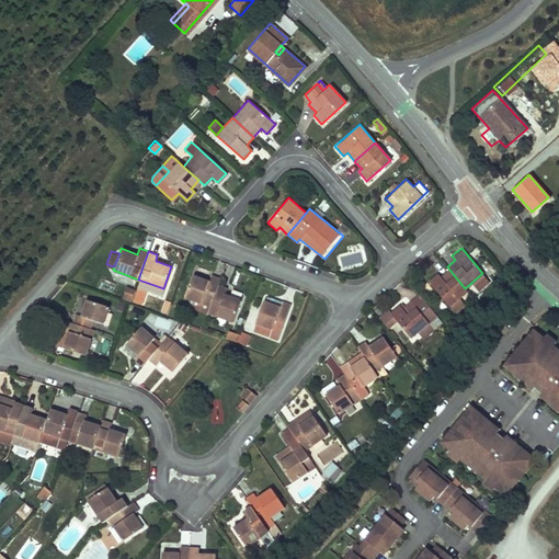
[(449,306),(452,304),(457,298),(467,291),(465,288),(449,270),(441,277),(436,272),(428,280),(449,306)]
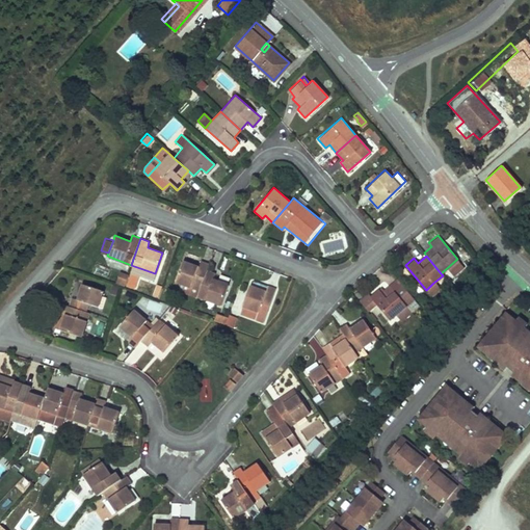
[(183,285),(199,290),(206,269),(208,263),(200,261),(197,266),(182,260),(175,282),(183,285)]
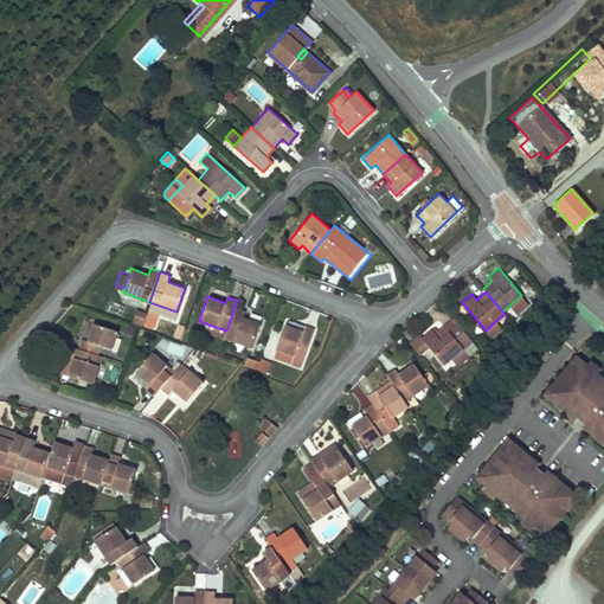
[(235,307),(226,331),(224,338),(251,347),(259,323),(242,317),(244,310),(235,307)]
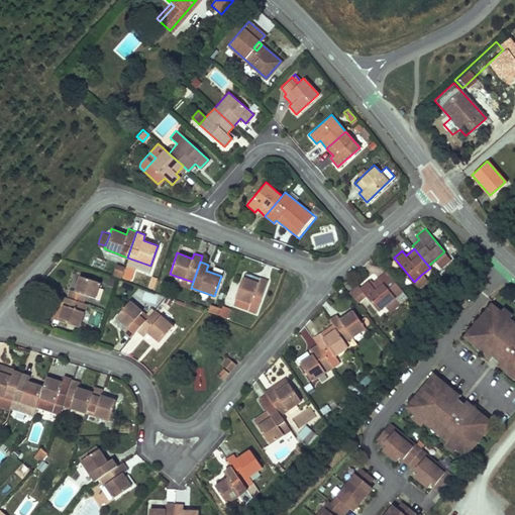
[(119,279),(124,267),(116,264),(111,276),(119,279)]
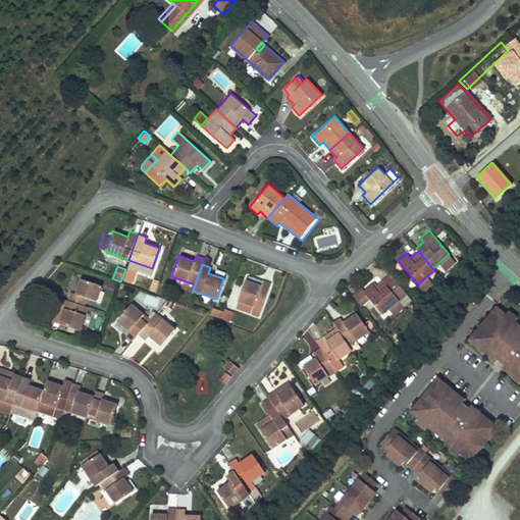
[(136,270),(127,267),(125,273),(133,276),(136,270)]
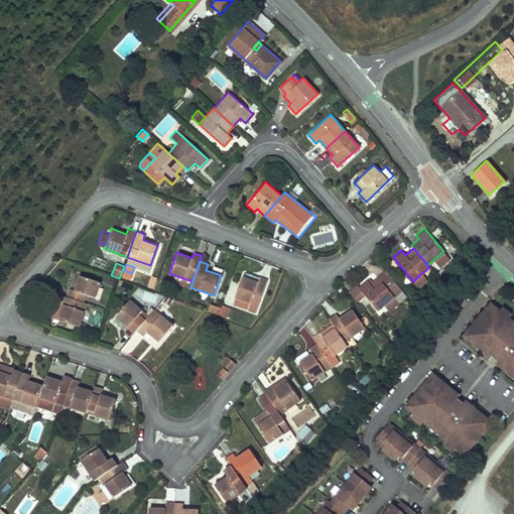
[(131,273),(124,270),(122,276),(129,279),(131,273)]
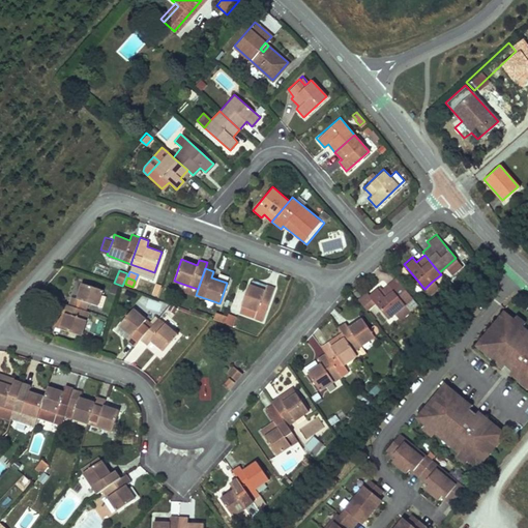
[(387,318),(394,312),(404,304),(409,311),(417,304),(394,277),(379,290),(377,287),(368,294),(374,301),(387,318)]
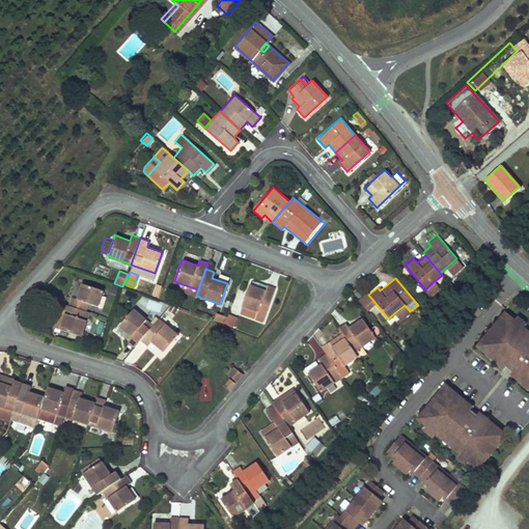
[(253,317),(261,321),(274,287),(254,279),(251,279),(250,281),(241,305),(256,311),(253,317)]
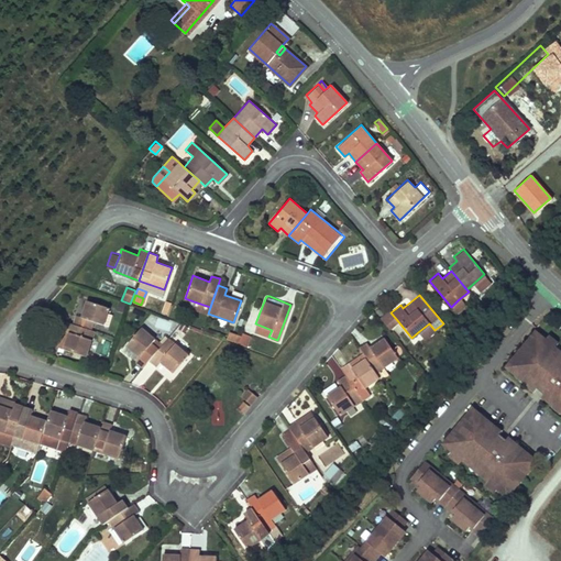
[(75,314),(72,322),(89,329),(92,320),(102,323),(108,306),(87,299),(80,316),(75,314)]
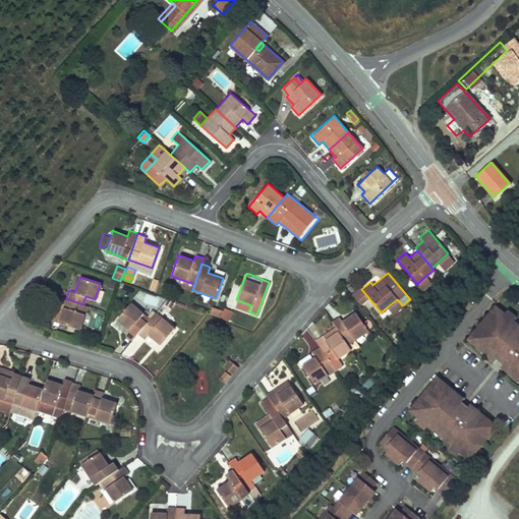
[(152,277),(149,288),(154,290),(157,279),(152,277)]
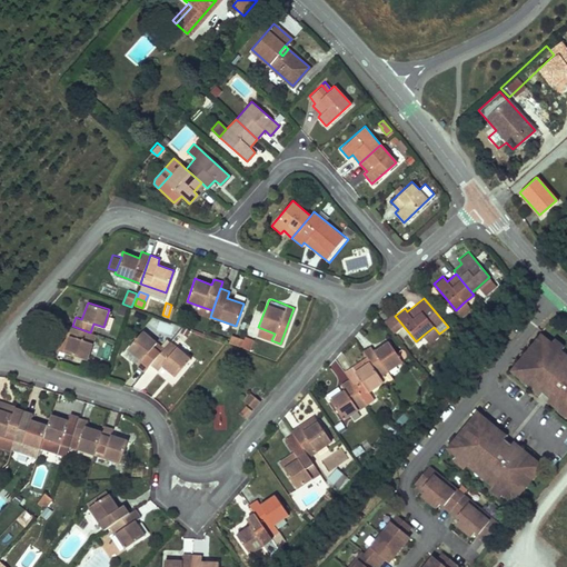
[(464,302),(458,308),(463,315),(470,309),(464,302)]
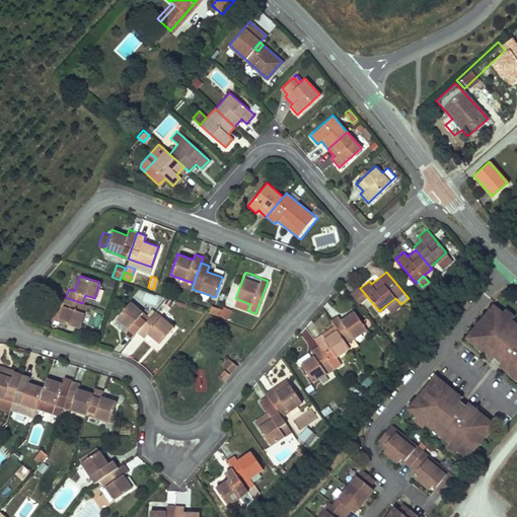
[(176,284),(192,289),(194,283),(178,278),(176,284)]
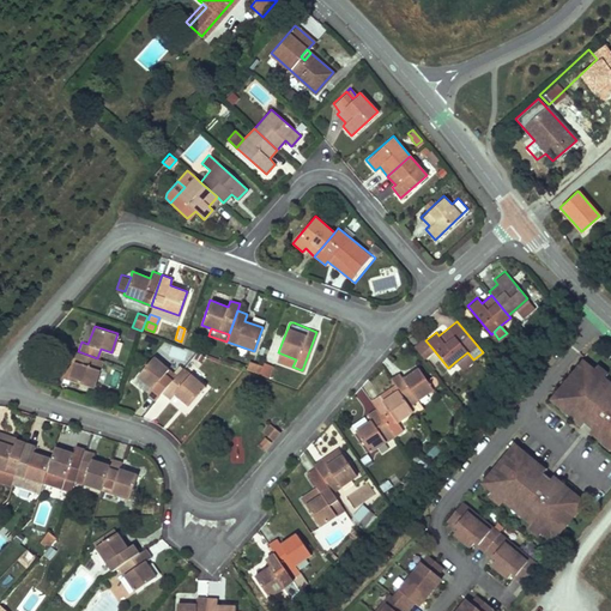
[(433,349),(425,340),(423,338),(413,345),(423,357),(433,349)]
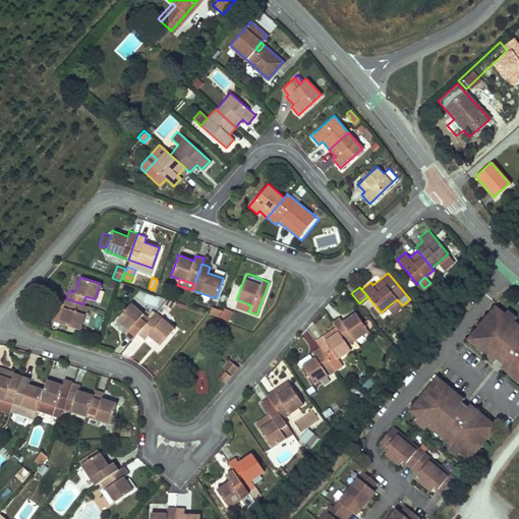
[(78,329),(87,305),(82,304),(66,298),(60,296),(57,305),(63,307),(58,323),(78,329)]
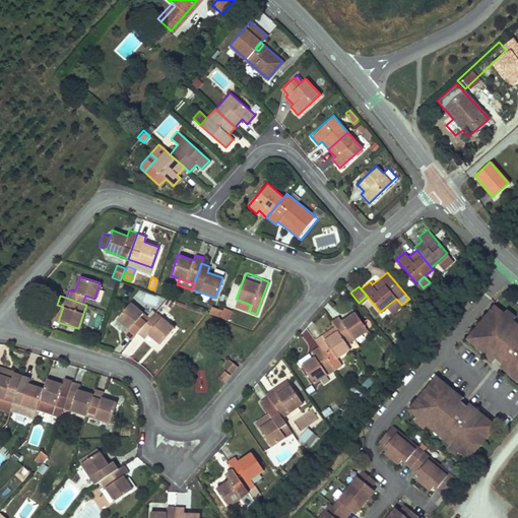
[(234,305),(248,311),(251,305),(236,299),(234,305)]
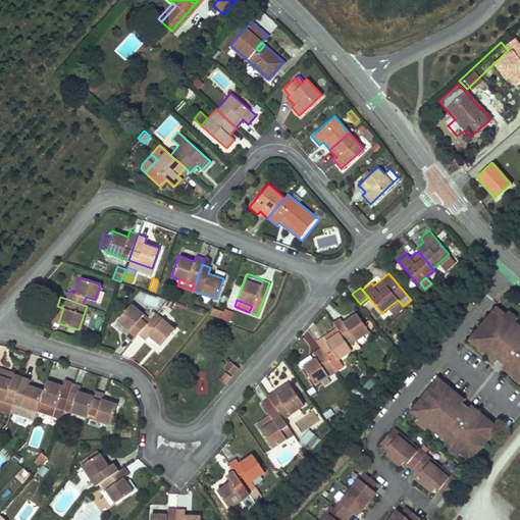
[(398,300),(388,307),(394,313),(403,306),(398,300)]
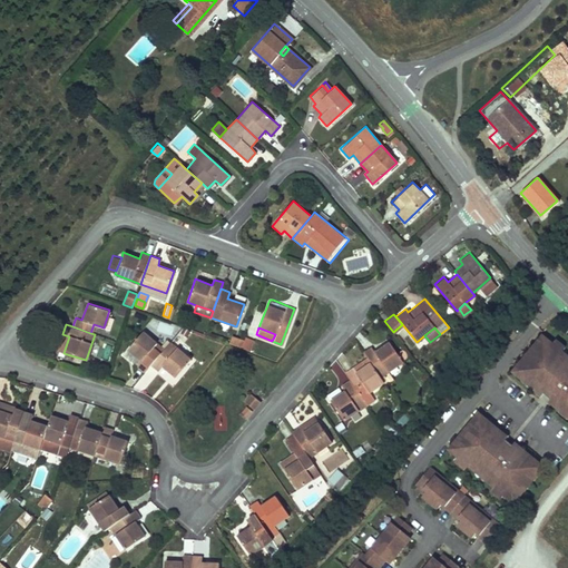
[(137,365),(145,371),(150,364),(163,349),(142,332),(127,349),(142,360),(137,365)]
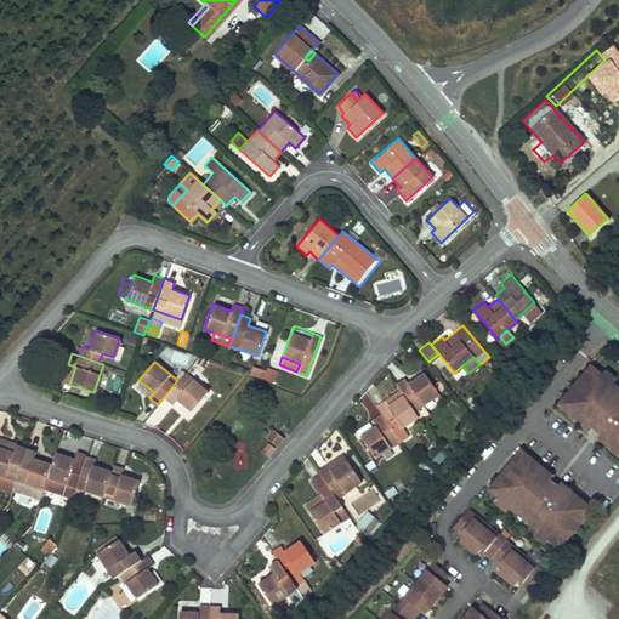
[(75,367),(68,364),(62,381),(69,385),(75,367)]
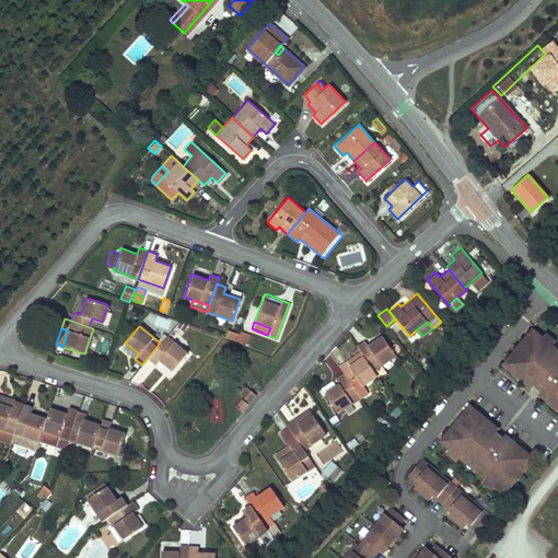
[(227,329),(224,336),(236,340),(239,334),(227,329)]
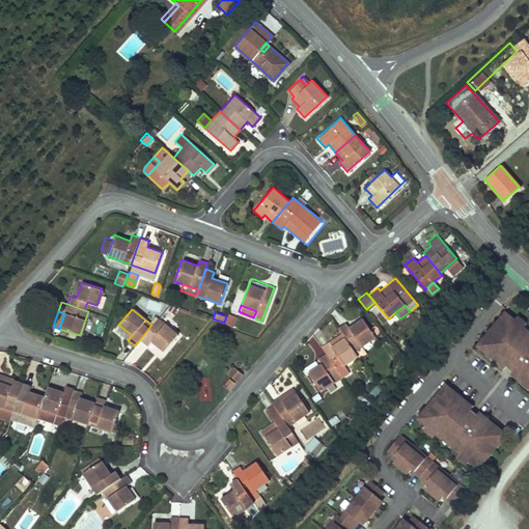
[(528,388),(528,333),(522,327),(512,319),(503,312),(476,345),(485,353),(488,351),(528,385),(527,387),(528,388)]
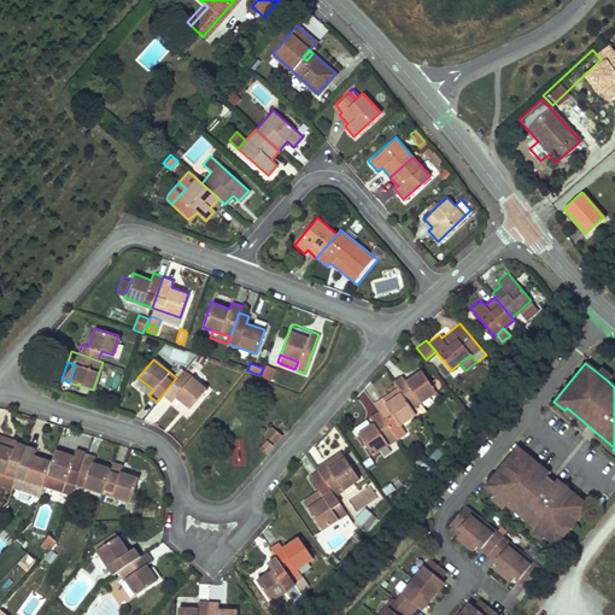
[(274,367),(264,364),(263,368),(261,375),(269,379),(274,367)]
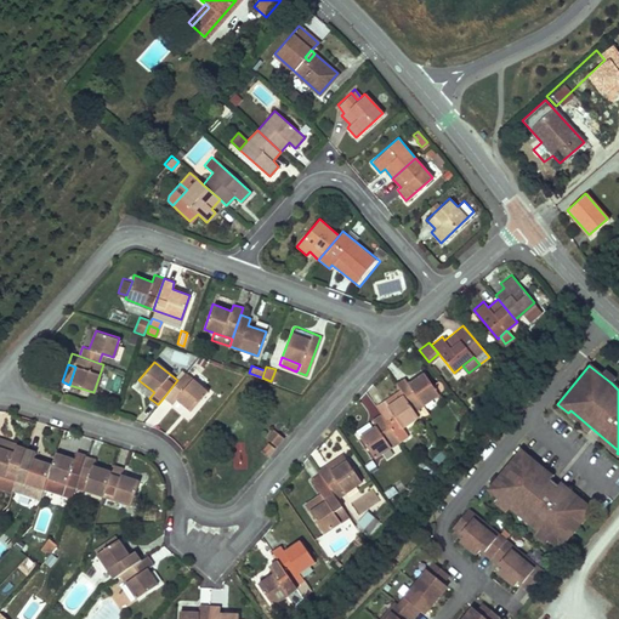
[(611,382),(614,378),(603,369),(600,374),(611,382)]
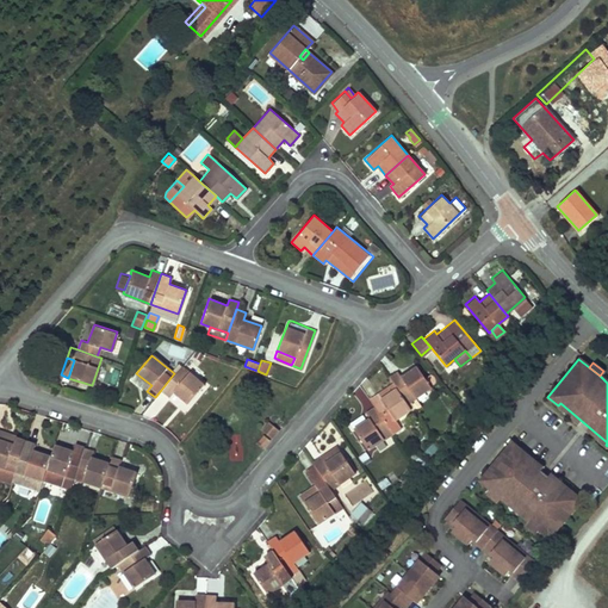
[(203,384),(181,365),(174,373),(161,390),(168,397),(173,391),(187,402),(203,384)]
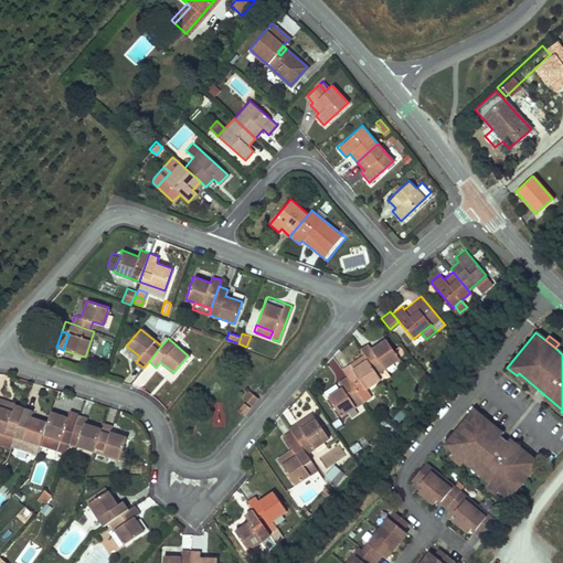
[(367,343),(359,348),(363,354),(367,359),(380,379),(380,380),(389,374),(384,367),(399,358),(386,339),(371,349),(367,343)]
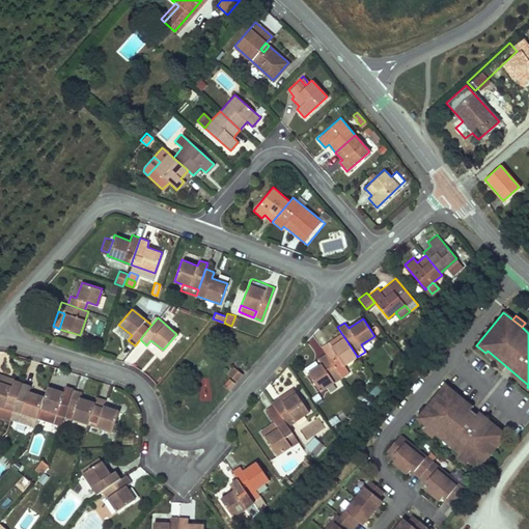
[(344,337),(341,333),(328,342),(331,346),(344,337)]
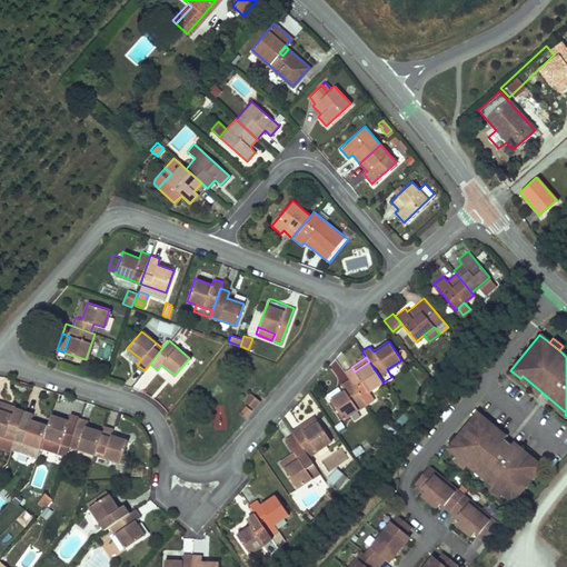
[(355,371),(351,367),(350,366),(344,370),(349,379),(365,404),(372,398),(368,390),(383,381),(369,361),(355,371)]
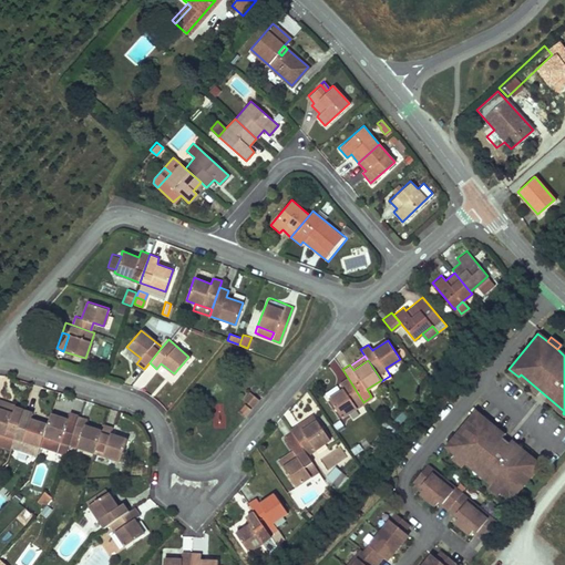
[(340,417),(363,402),(348,378),(338,383),(342,389),(328,398),(340,417)]
